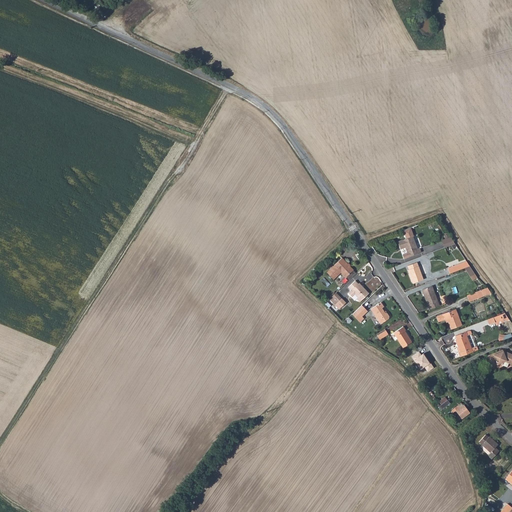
[(410,226),(402,229),(405,236),(397,240),(399,247),(404,245),(406,250),(401,252),(403,257),(420,250),(419,246),(416,247),(411,234),(413,234),(410,226)]
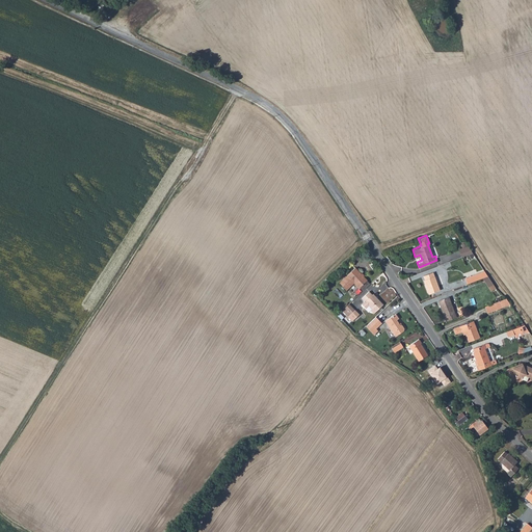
[(458,249),(460,256),(472,251),(469,246),(458,249)]
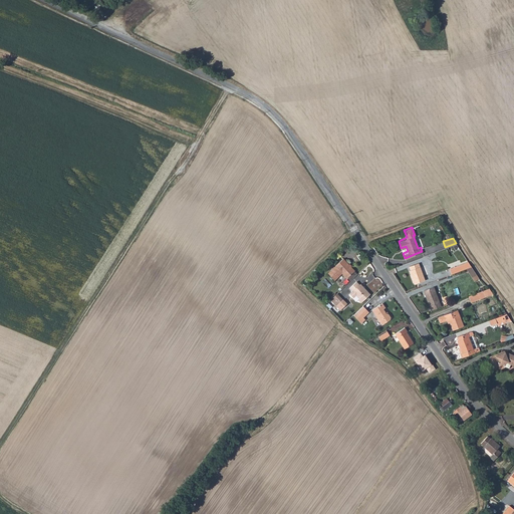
[(354,268),(343,256),(336,262),(329,269),(335,276),(341,271),(346,276),(354,268)]
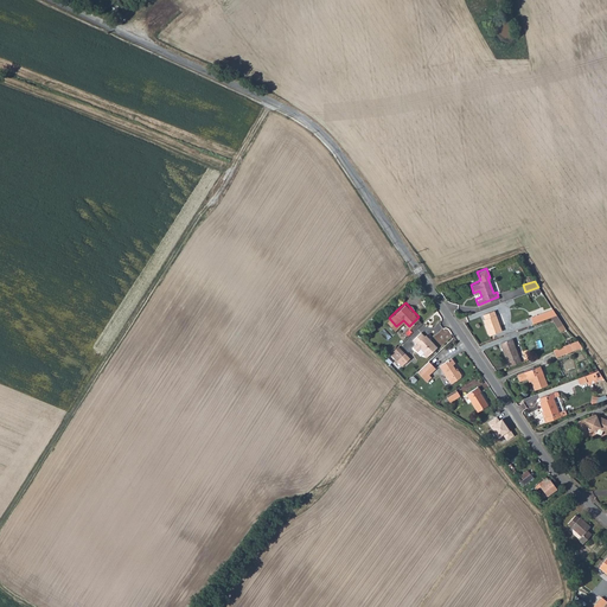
[(530,315),(532,323),(550,315),(556,313),(553,308),(553,307),(530,315)]
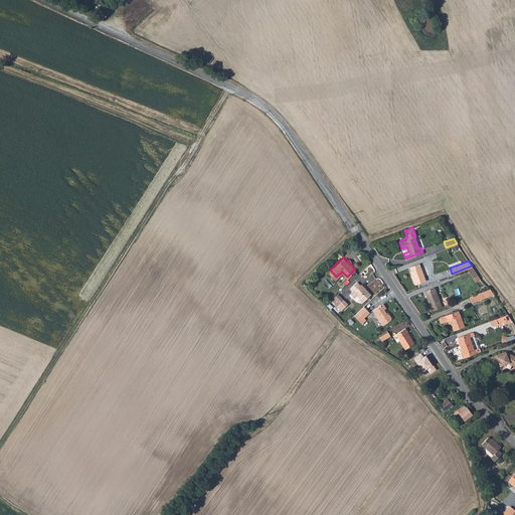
[(423,279),(417,262),(408,265),(409,269),(408,269),(413,283),(423,279)]
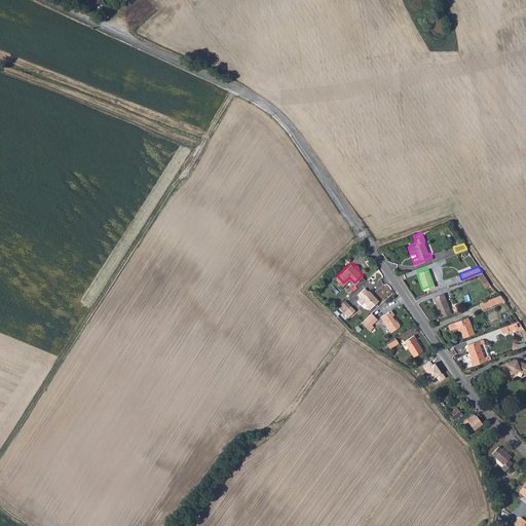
[(482,271),(477,273),(487,288),(491,286),(482,271)]
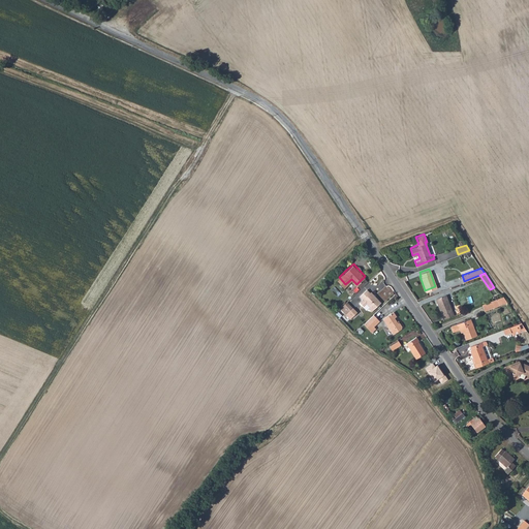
[(368,291),(365,288),(358,294),(361,299),(358,302),(362,305),(365,302),(368,306),(371,309),(379,302),(369,291),(368,291)]
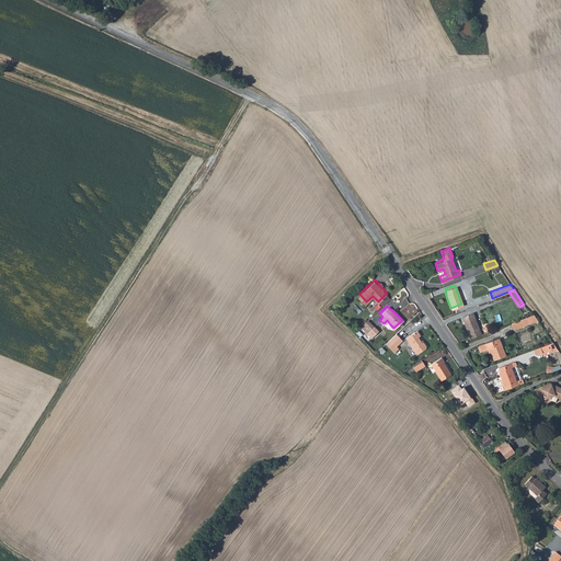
[(469,333),(470,336),(480,333),(472,311),(460,316),(468,333),(469,333)]
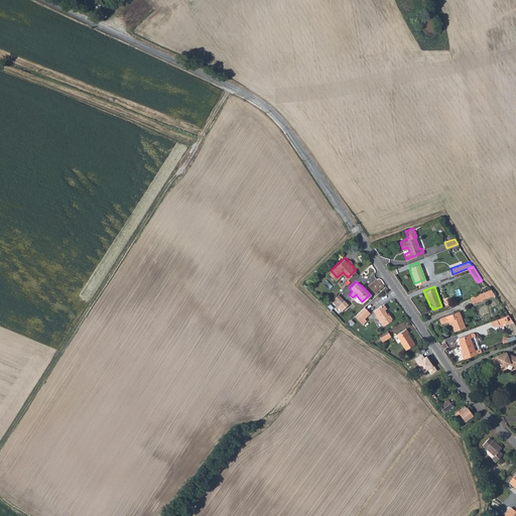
[(485,291),(487,297),(495,295),(490,289),(485,291)]
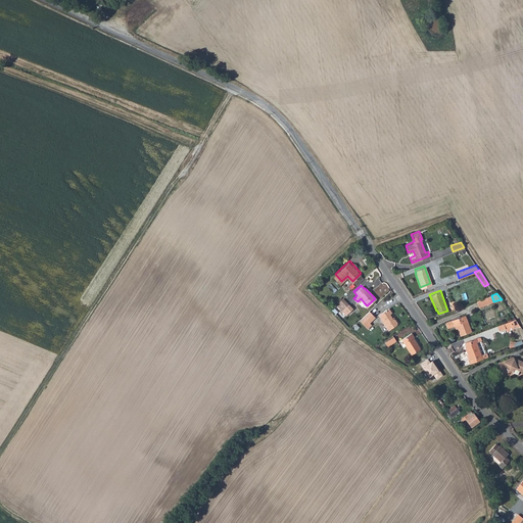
[(491,295),(476,300),(478,306),(493,301),(491,295)]
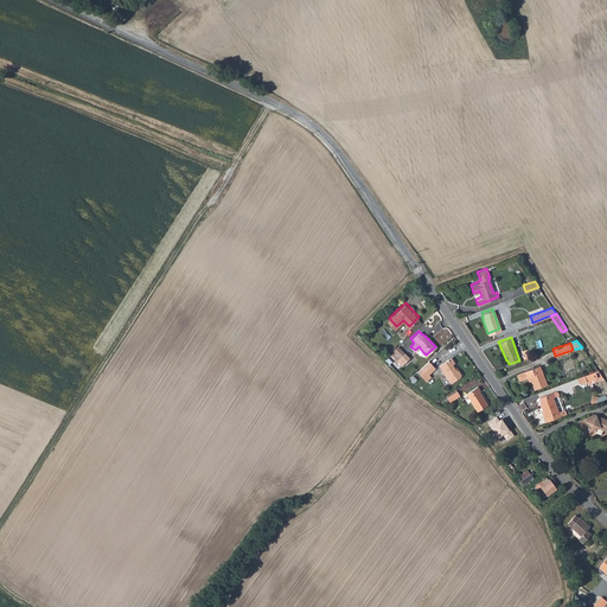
[(404,355),(398,347),(394,352),(401,359),(404,355)]
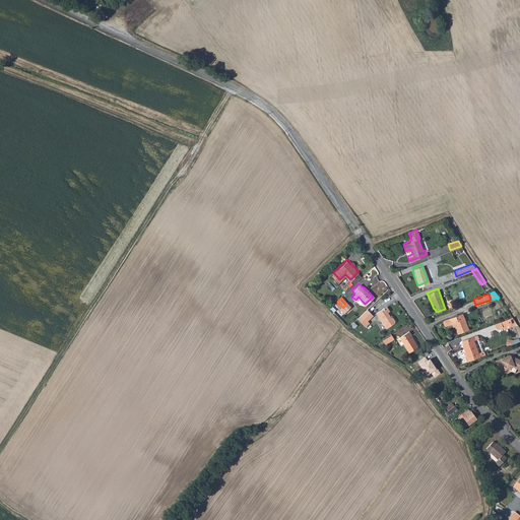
[(390,310),(387,305),(376,312),(386,327),(394,323),(395,320),(393,316),(391,316),(388,311),(390,310)]
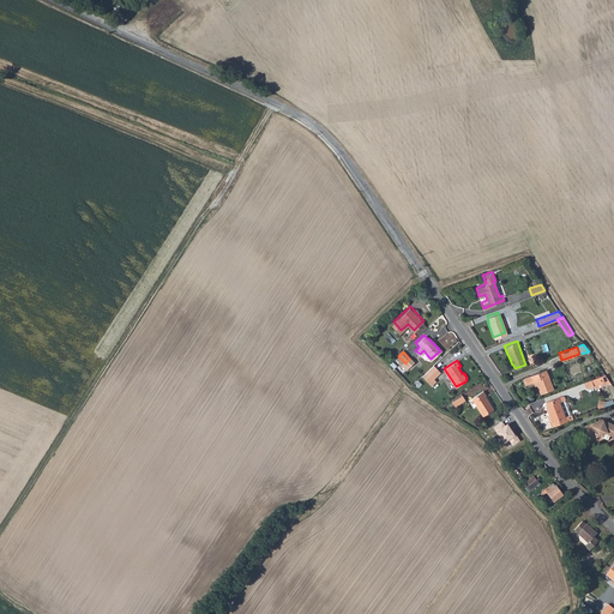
[(440,372),(433,363),(421,375),(431,385),(435,380),(433,378),(440,372)]
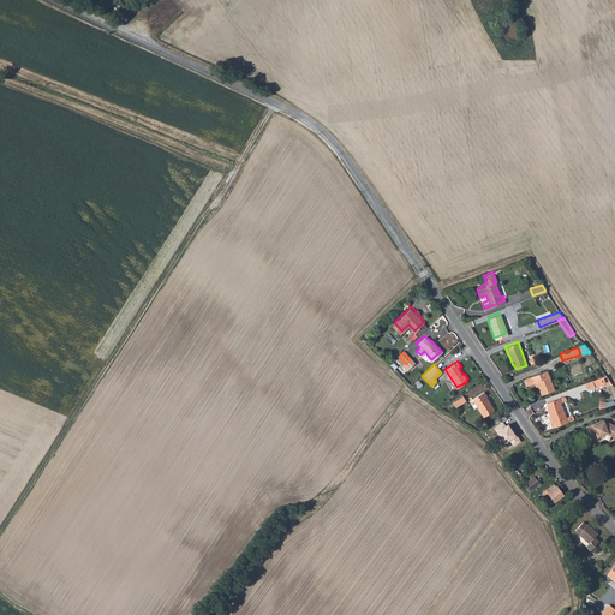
[(536,381),(537,384),(541,393),(554,388),(547,368),(525,377),(524,380),(525,383),(527,384),(533,381),(536,381)]
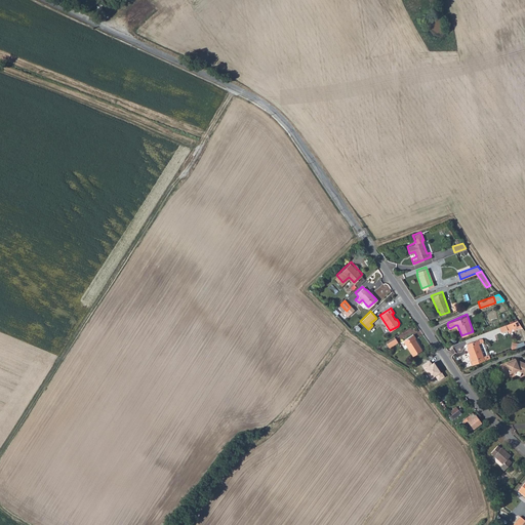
[(518,320),(499,327),(500,331),(507,329),(507,330),(522,325),(518,320)]
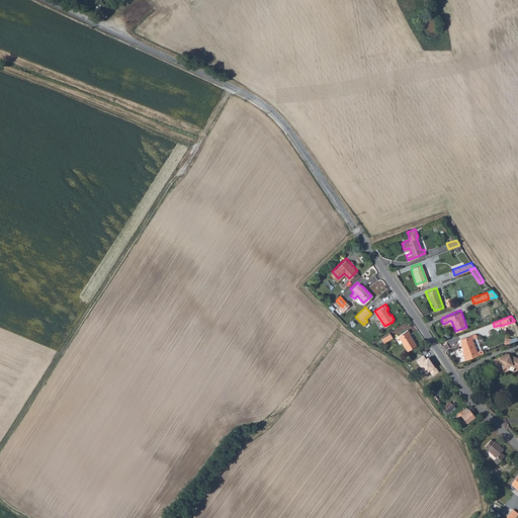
[(410,332),(407,329),(398,335),(408,350),(416,344),(409,333),(410,332)]
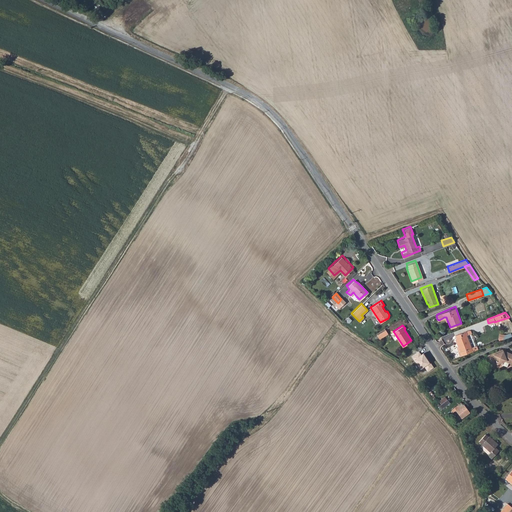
[(384,327),(375,332),(379,337),(387,332),(384,327)]
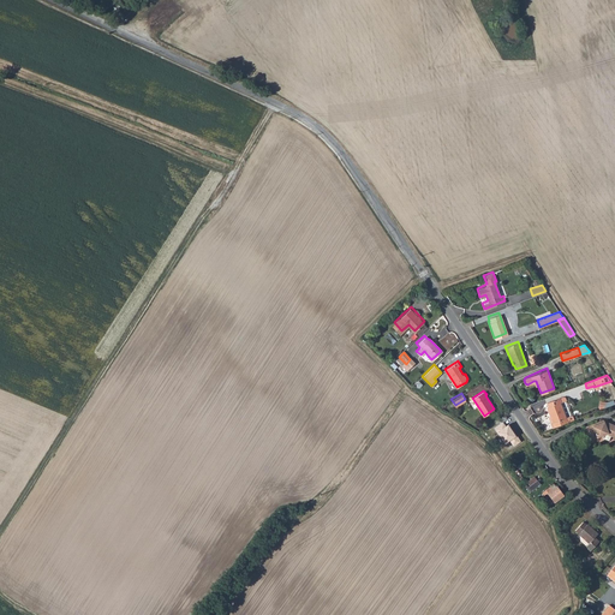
[(549,422),(550,427),(567,421),(565,417),(559,401),(560,400),(559,395),(545,401),(547,405),(545,406),(551,421),(549,422)]
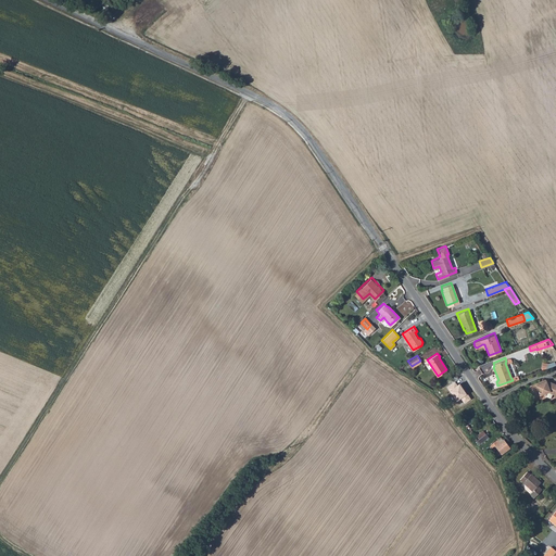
[(555,382),(551,380),(547,381),(546,379),(540,381),(540,380),(530,383),(534,395),(548,391),(555,394),(555,382)]
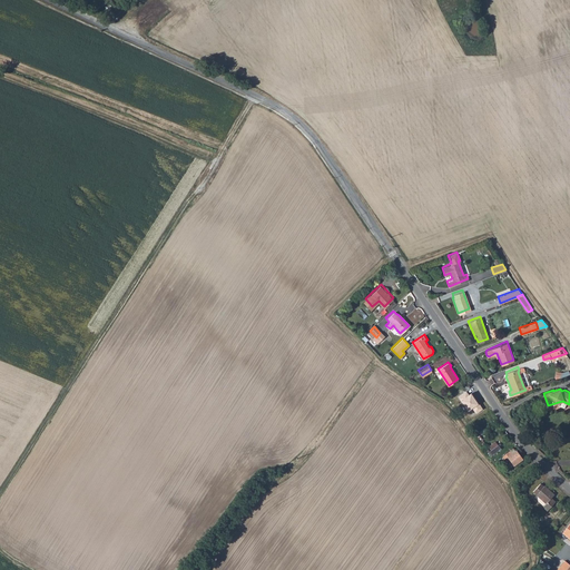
[(498,444),(488,453),(490,457),(501,448),(498,444)]
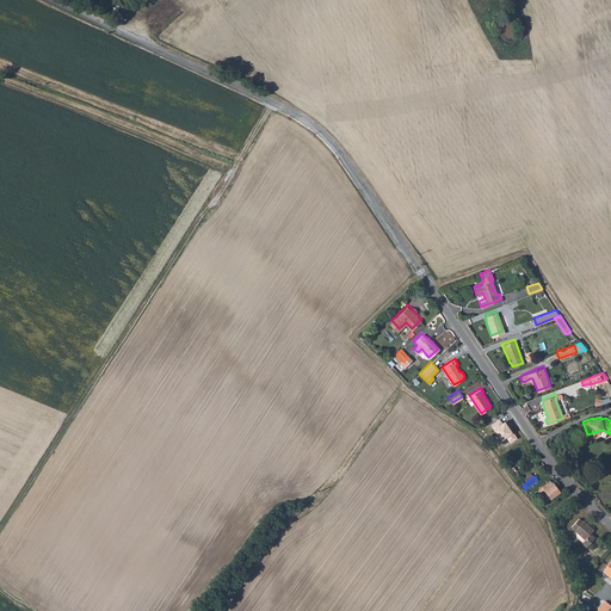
[(562,489),(554,480),(553,481),(550,479),(545,482),(548,485),(544,487),(553,497),(562,489)]
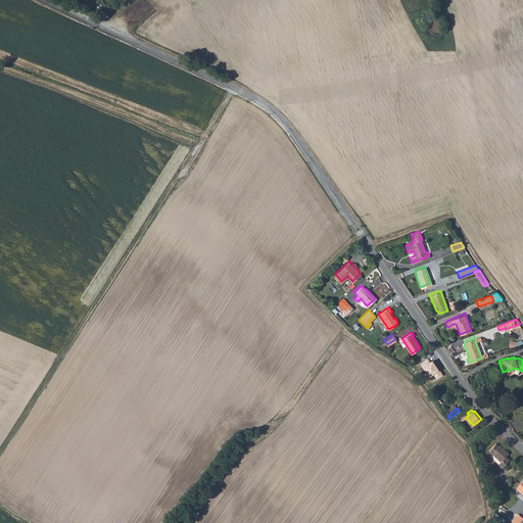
[(507,449),(497,440),(496,441),(493,438),(487,444),(498,457),(495,460),(498,463),(507,456),(504,453),(507,449)]
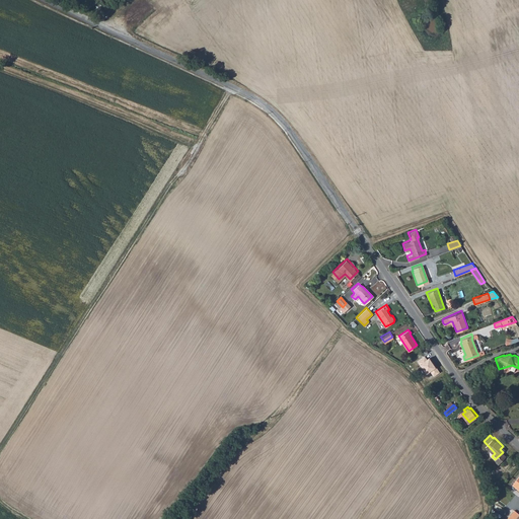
[(506,518),(514,518),(518,513),(514,509),(506,518)]
